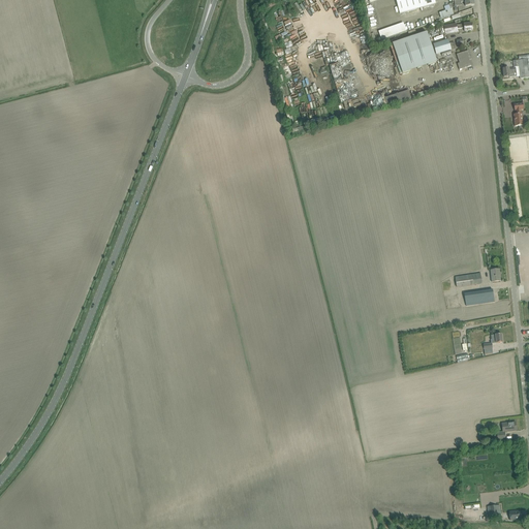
[(396,0),(400,13),(435,4),(434,0),(396,0)]
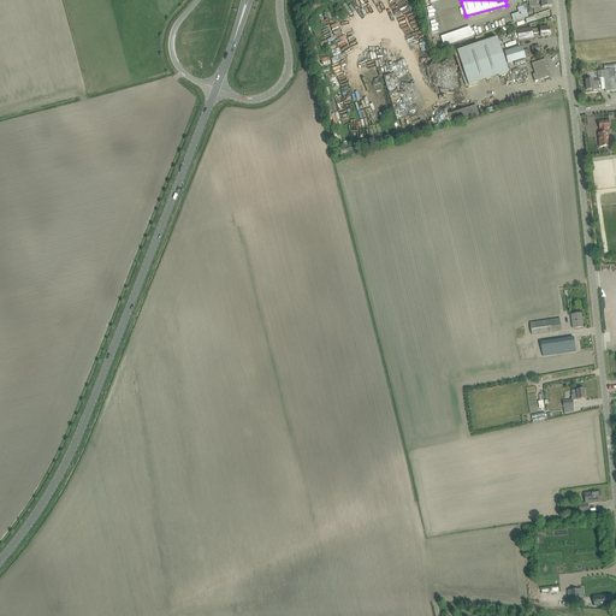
[(528,17),(526,10),(511,15),(514,22),(528,17)]
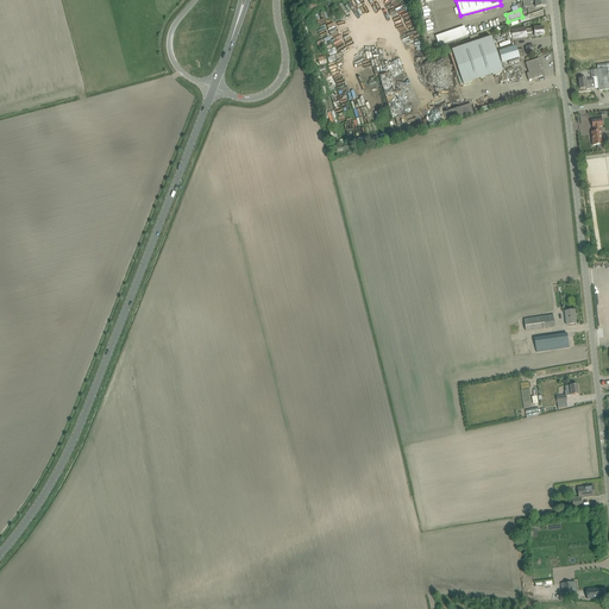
[(359,27),(369,24),(366,18),(357,20),(359,27)]
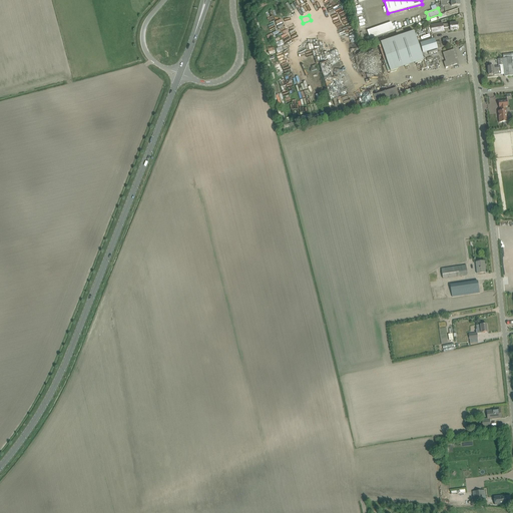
[(432,33),(444,31),(443,28),(450,27),(450,30),(458,30),(458,23),(453,24),(443,25),(442,23),(431,25),(432,33)]
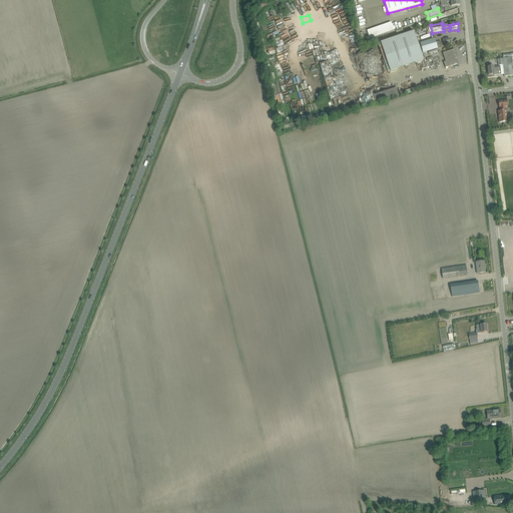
[(414,31),(381,43),(390,72),(424,61),(414,31)]
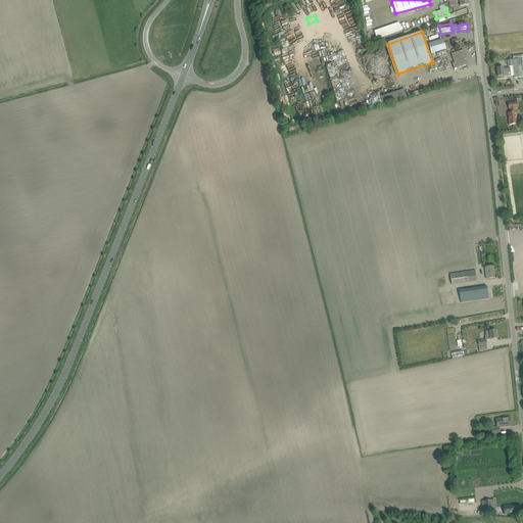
[(443,40),(438,42),(429,45),(430,51),(432,56),(432,58),(437,57),(436,56),(446,53),(445,50),(449,49),(448,42),(443,43),(443,40)]
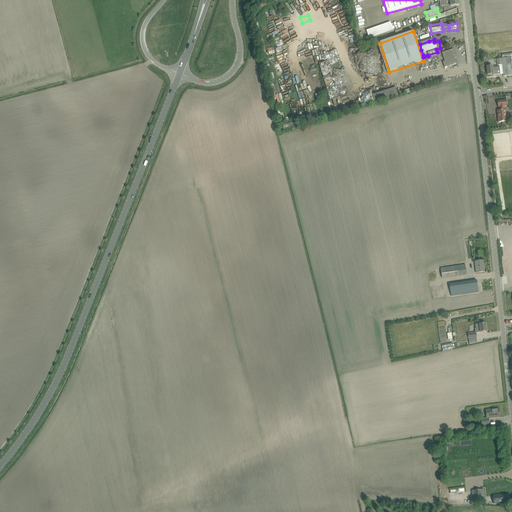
[(443,62),(443,63),(444,68),(456,64),(453,55),(455,55),(453,49),(442,53),(444,61),(443,62)]
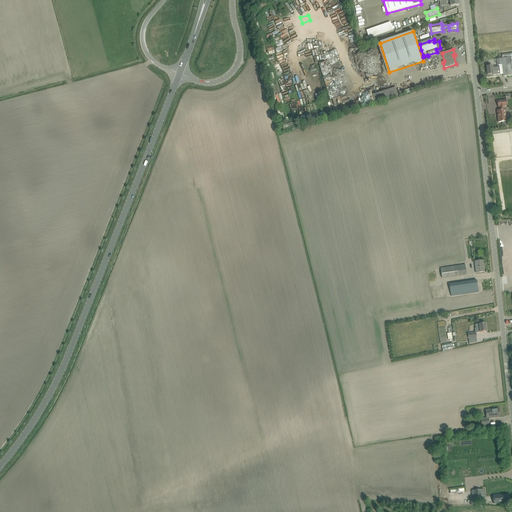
[(511,53),(502,55),(502,58),(510,57),(511,64),(511,63),(511,53)]
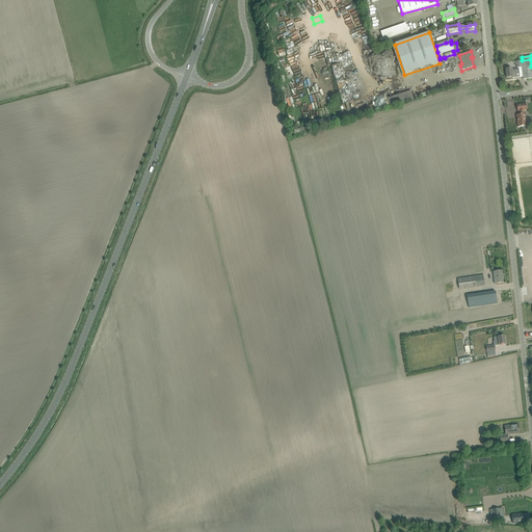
[(512,78),(523,77),(523,80),(531,78),(531,76),(530,60),(516,61),(516,68),(519,68),(519,69),(511,70),(511,69),(506,70),(507,78),(512,77),(512,78)]
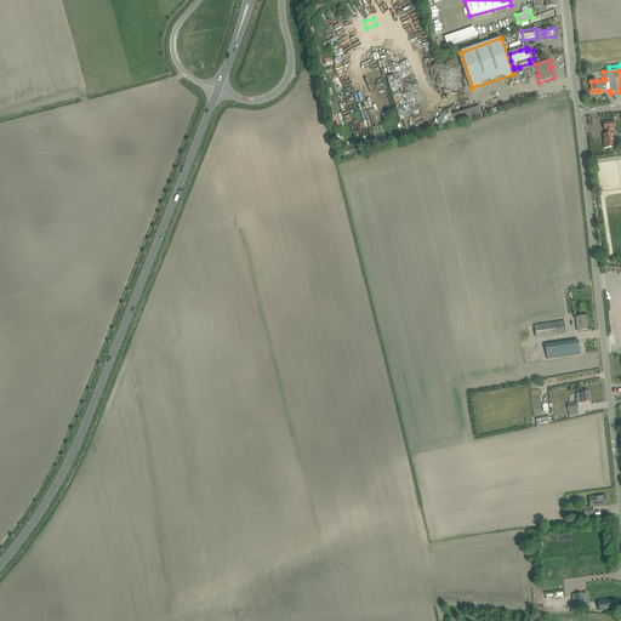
[(352,89),(348,90),(348,87),(343,87),(345,97),(353,96),(352,89)]
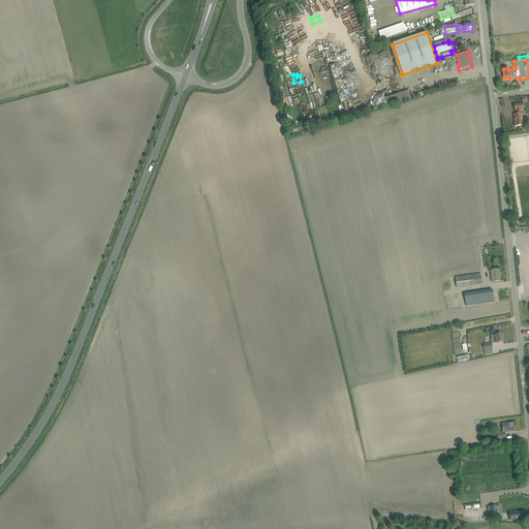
[(517,115),(514,115),(515,126),(524,126),(522,114),(521,114),(521,111),(523,110),(523,103),(514,104),(515,111),(516,111),(517,115)]
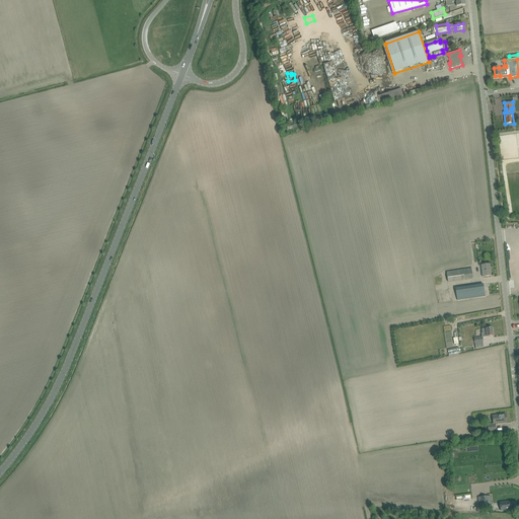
[(482,266),(483,277),(491,276),(490,265),(482,266)]
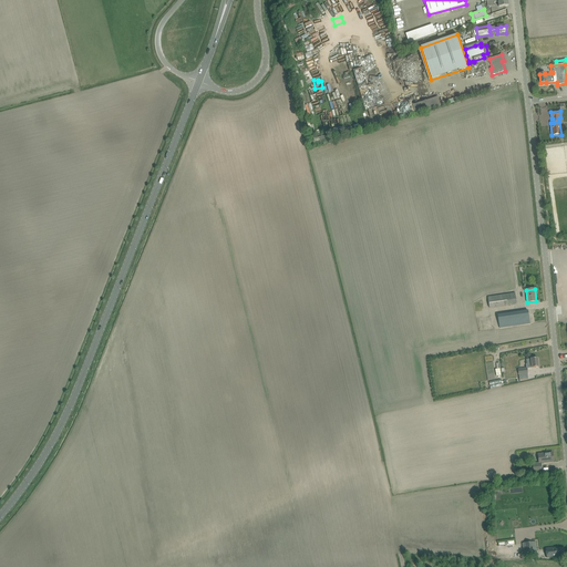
[(515,294),(488,297),(490,308),(517,303),(515,294)]
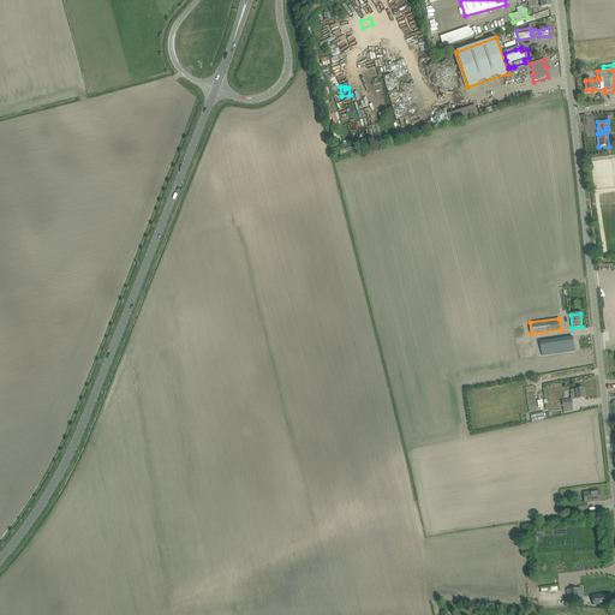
[(573,336),(567,338),(541,342),(543,357),(575,351),(573,336)]
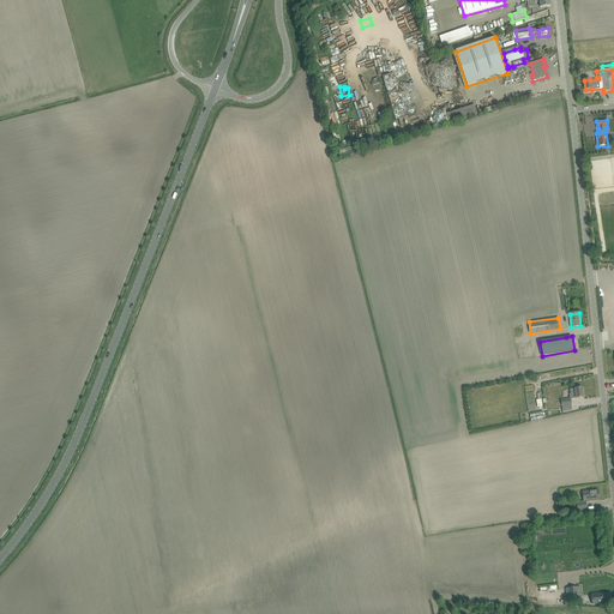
[(582,389),(570,390),(571,398),(583,398),(582,389)]
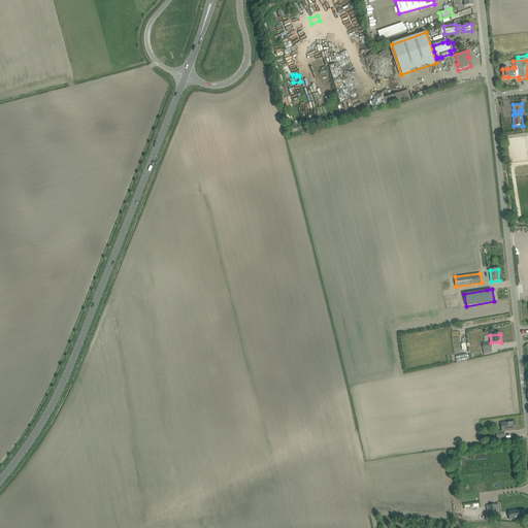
[(491,343),(483,344),(484,355),(492,354),(491,343)]
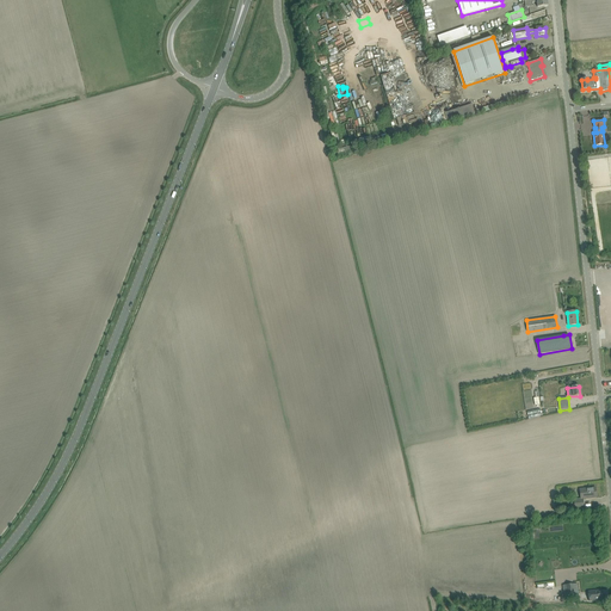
[(590,488),(580,489),(581,498),(586,498),(586,499),(591,499),(597,498),(597,497),(597,494),(596,493),(596,488),(590,488)]
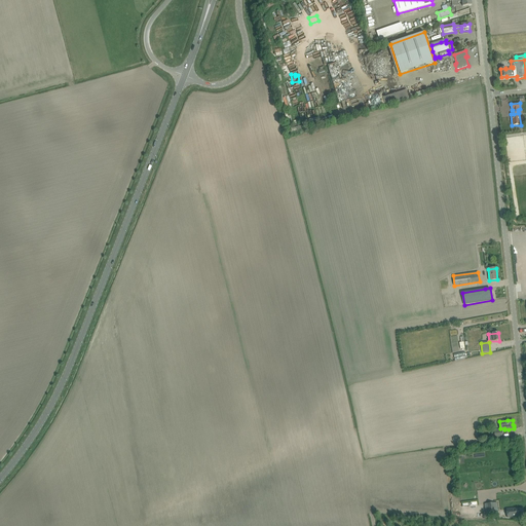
[(500,429),(493,430),(494,438),(494,439),(495,439),(503,438),(502,429),(500,429)]
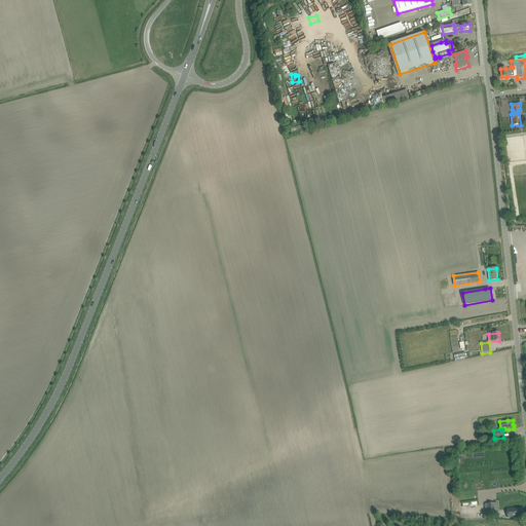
[(486,517),(495,516),(494,503),(487,503),(487,504),(485,504),(486,517)]
